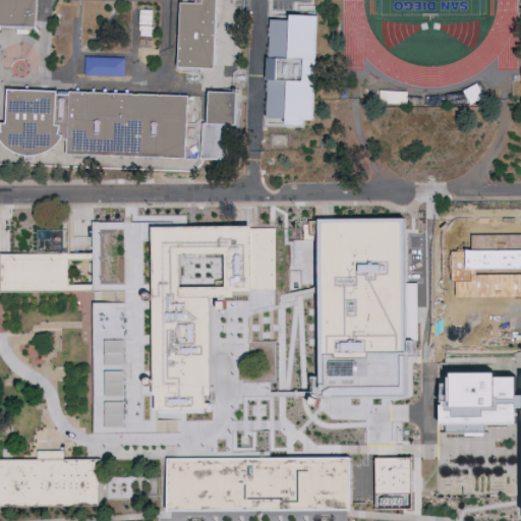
[(43,0),(42,32),(0,31),(0,0),(43,0)]
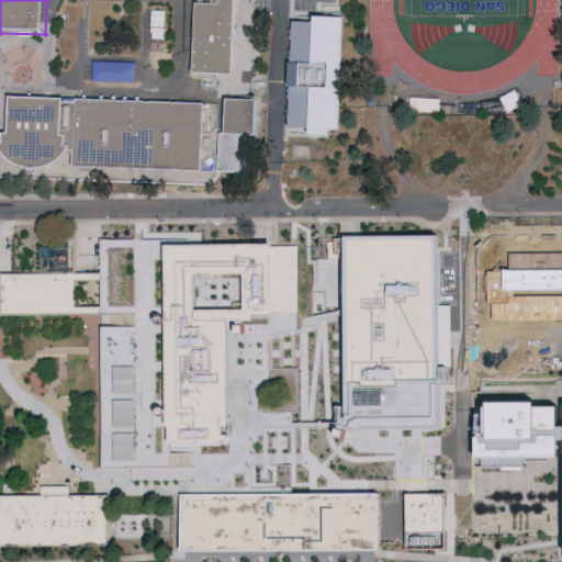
[(239,0),(239,35),(238,81),(195,79),(197,35),(199,7),(216,6),(216,0),(239,0)]
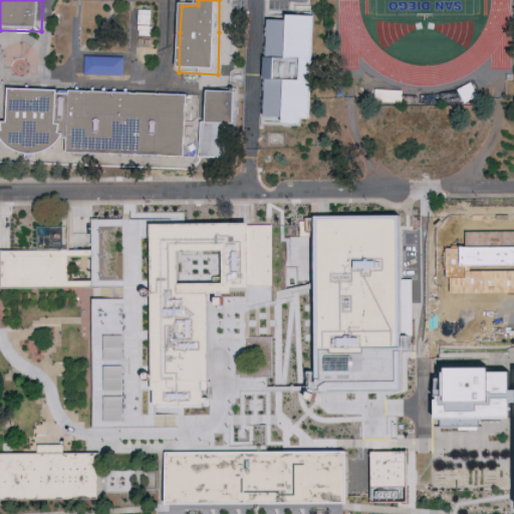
[(80,55),(59,55),(59,7),(81,8),(80,55)]
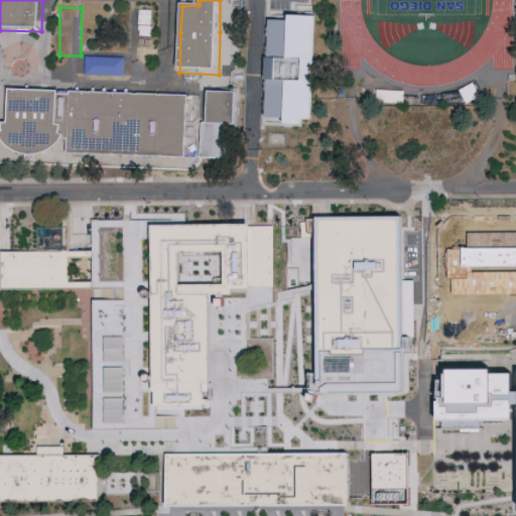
[(155,60),(134,60),(134,10),(155,11),(155,60)]
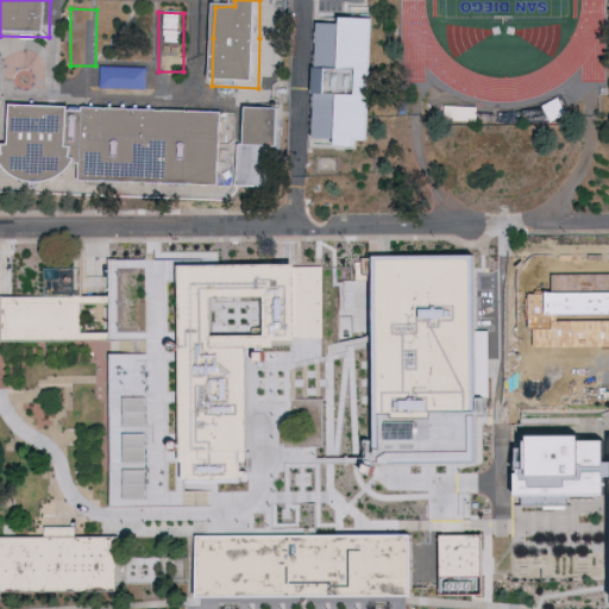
[(313,139),(337,139),(337,148),(355,148),(356,143),(369,143),(372,19),(343,18),(341,23),(318,23),(313,139)]
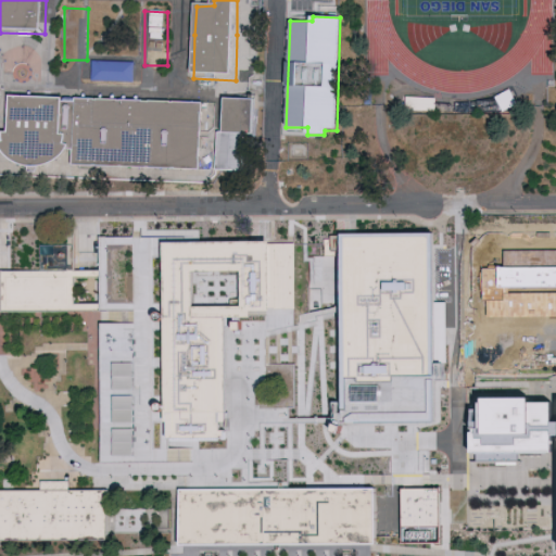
[(87,84),(87,62),(142,61),(142,84),(87,84)]
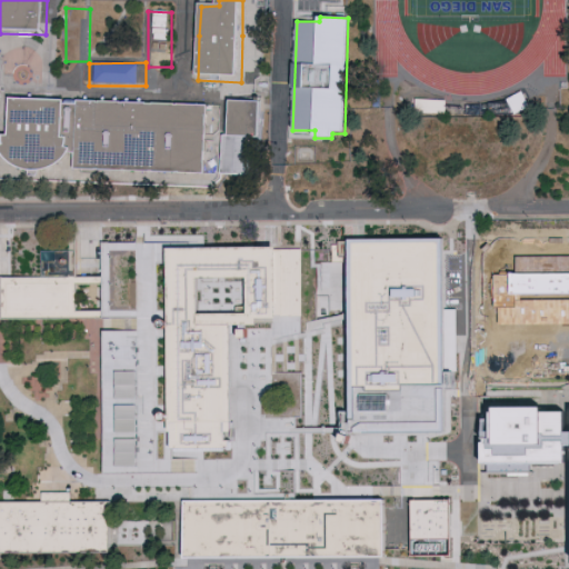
[(510,97),(518,111),(532,103),(525,89),(510,97)]
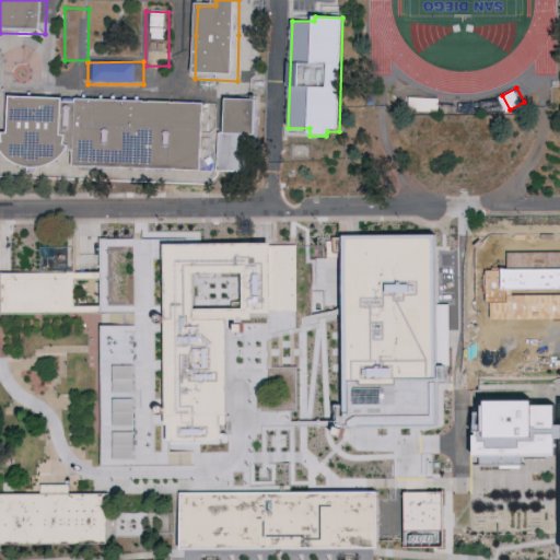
[(207,168),(208,175),(185,175),(119,175),(53,175),(0,175),(0,144),(8,144),(8,137),(13,137),(13,104),(13,102),(51,103),(62,103),(118,105),(185,107),(207,108),(207,168)]
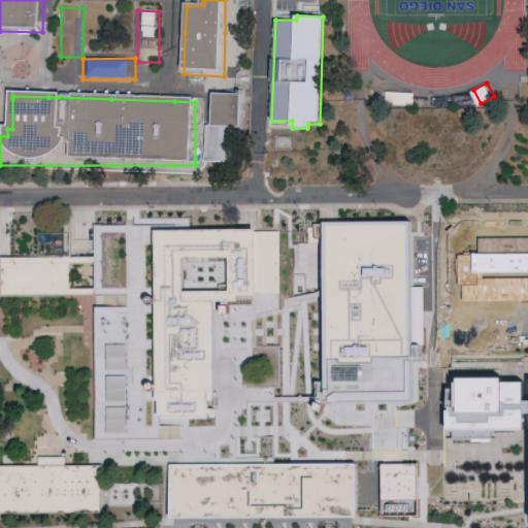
[(236,159),(236,168),(210,167),(209,159),(207,130),(218,130),(218,98),(236,98),(250,98),(249,133),(237,133),(237,134),(236,159)]
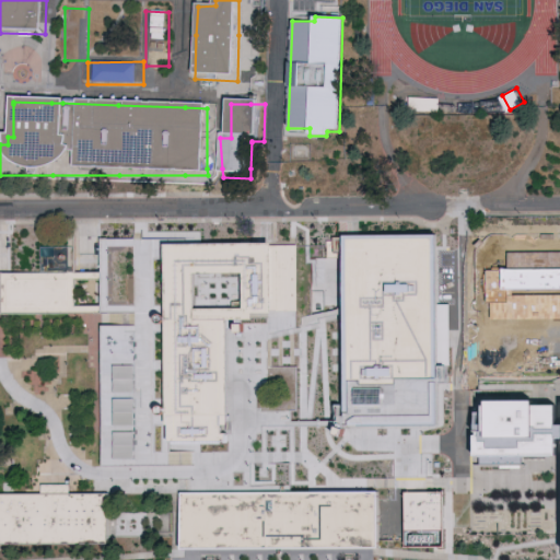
[(342,427),(342,422),(342,310),(342,235),(435,235),(435,427),(342,427)]
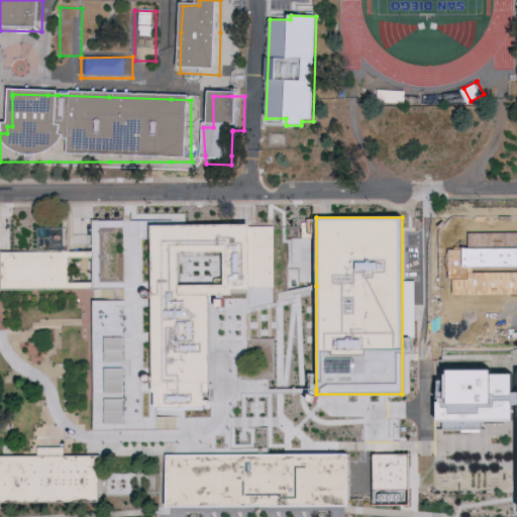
[(221,406),(165,406),(164,222),(281,221),(282,286),(220,286),(221,406)]
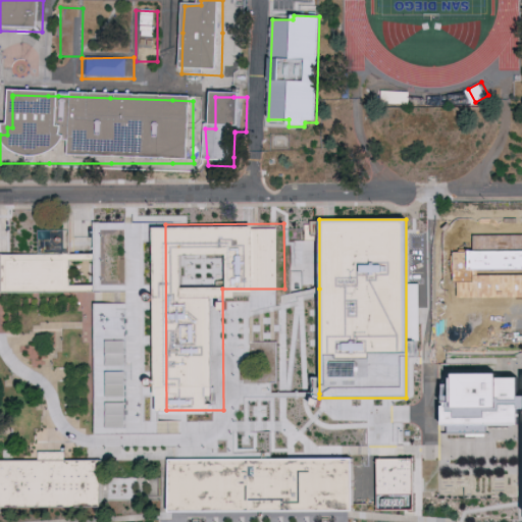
[(466,265),(499,265),(500,254),(466,253),(466,265)]
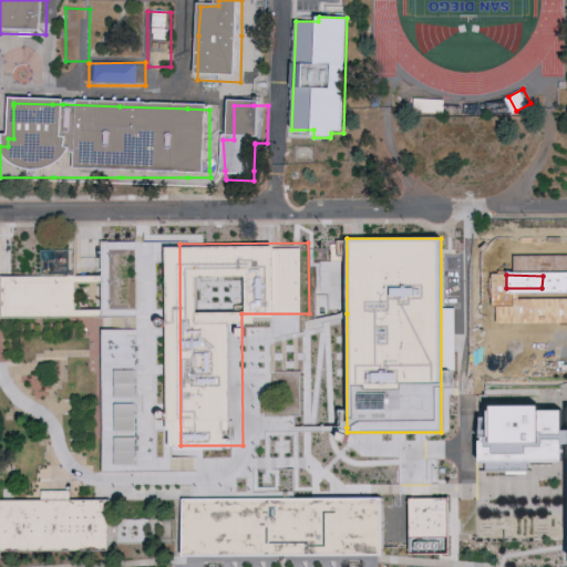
[(553,316),(566,316),(566,287),(552,287),(553,316)]
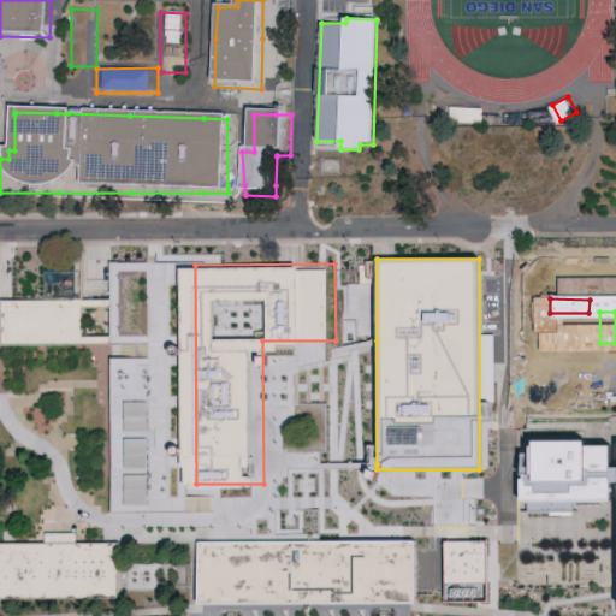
[(590,318),(548,317),(546,351),(588,353),(590,318)]
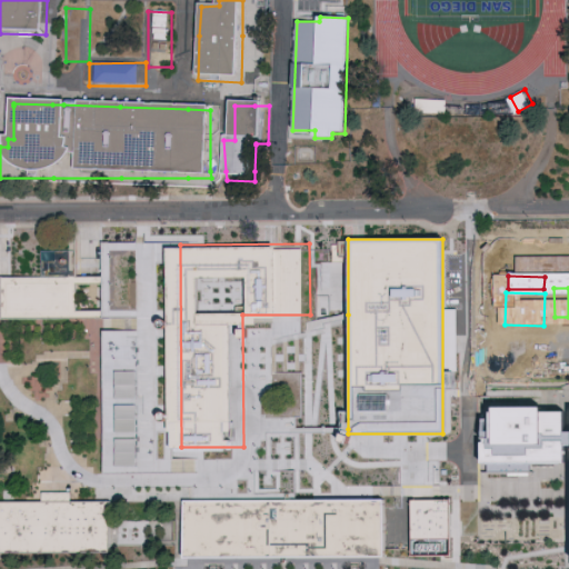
[(568,402),(492,402),(492,458),(568,458),(568,402)]
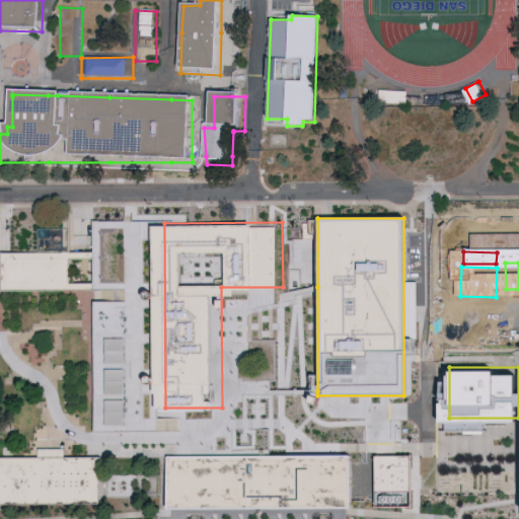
[(380,456),(381,505),(417,504),(416,455),(380,456)]
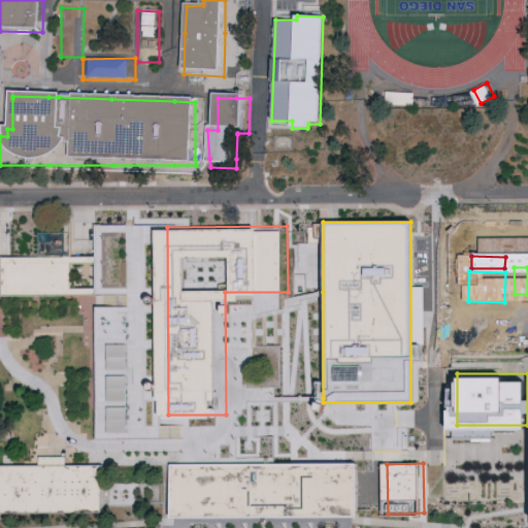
[(169,518),(169,465),(356,464),(356,517),(169,518)]
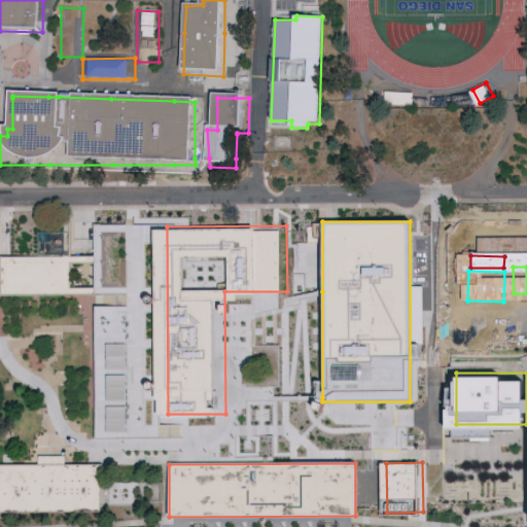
[(101,515),(0,515),(0,466),(101,466),(101,515)]
